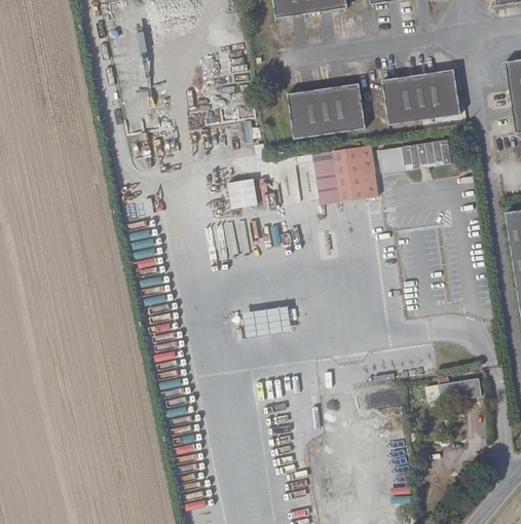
[(272,0),(275,20),(345,7),(343,0),(272,0)]
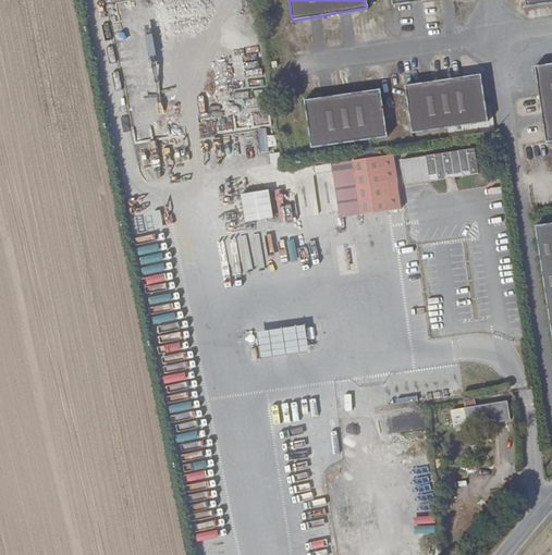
[(551,61),(535,64),(548,138),(551,137),(551,61)]
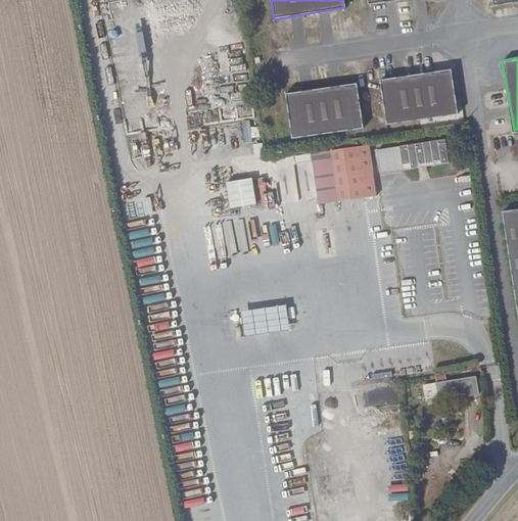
[(387,123),(458,111),(451,68),(380,80),(387,123)]
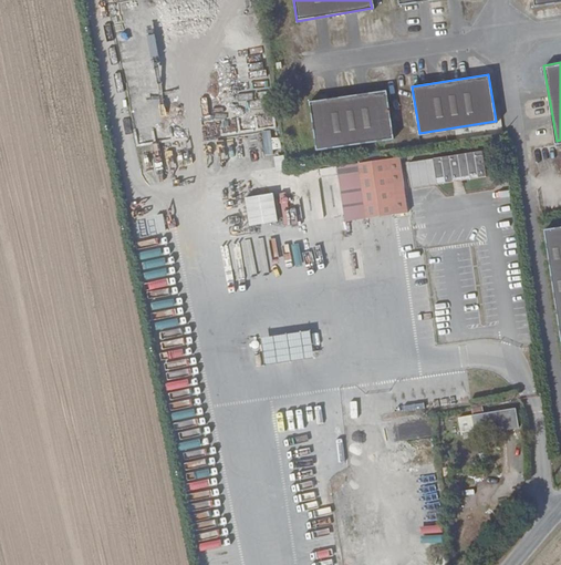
[(311,103),(319,150),(393,137),(386,92),(311,103)]
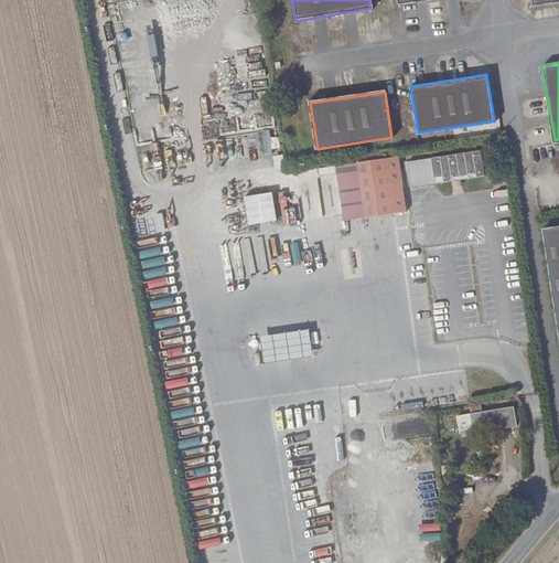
[(281,169),(291,168),(288,152),(278,153),(281,169)]
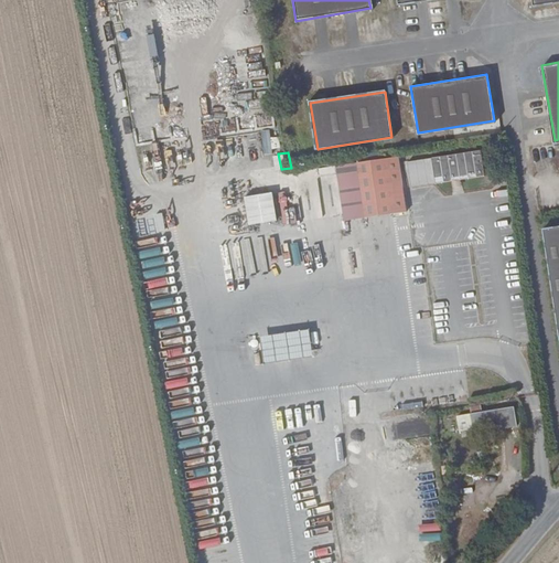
[(406,210),(397,156),(357,162),(366,216),(406,210)]
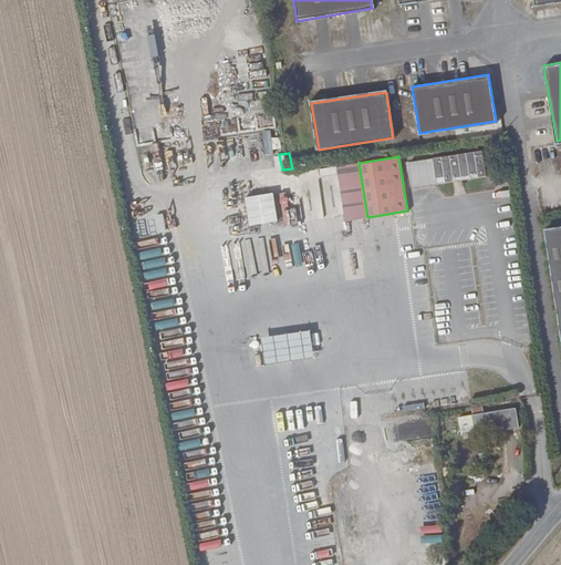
[(464,161),(434,165),(436,182),(461,177),(463,183),(470,182),(469,176),(489,173),(486,156),(470,160),(470,156),(463,157),(464,161)]
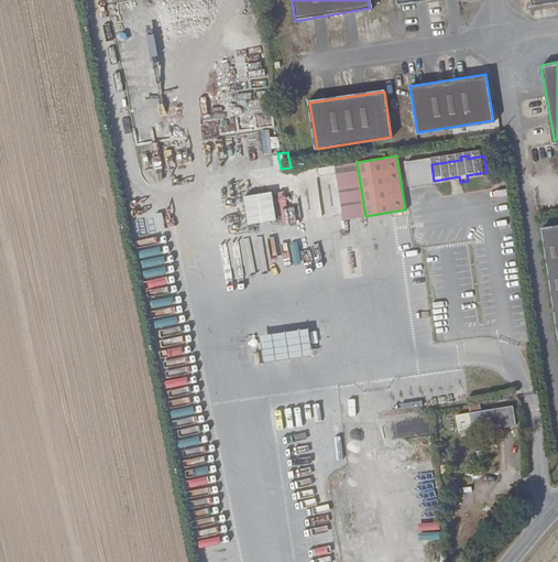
[(340,164),(323,165),(324,175),(341,173),(340,164)]
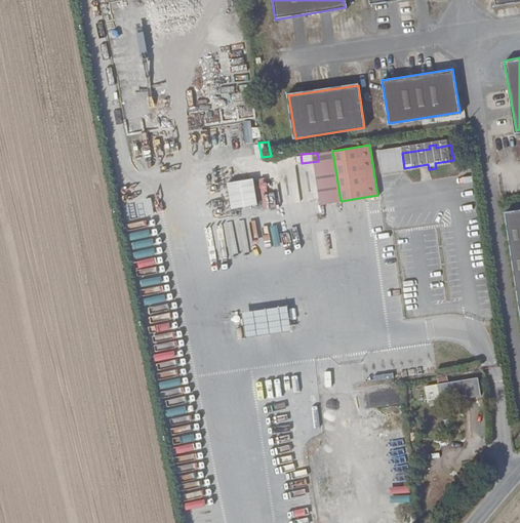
[(260,178),(225,182),(228,207),(263,203),(260,178)]
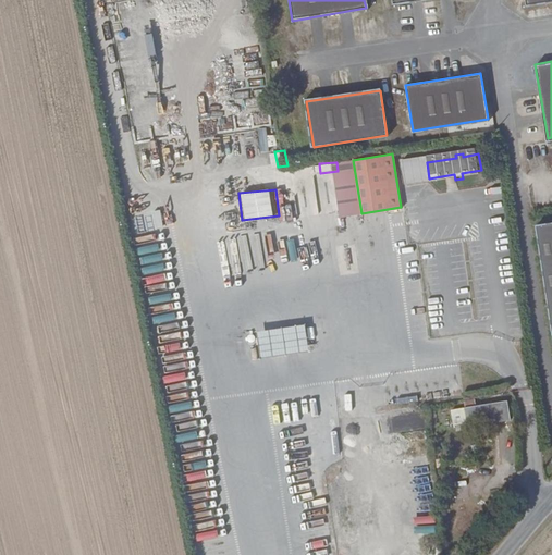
[(551,221),(535,223),(551,315),(551,221)]
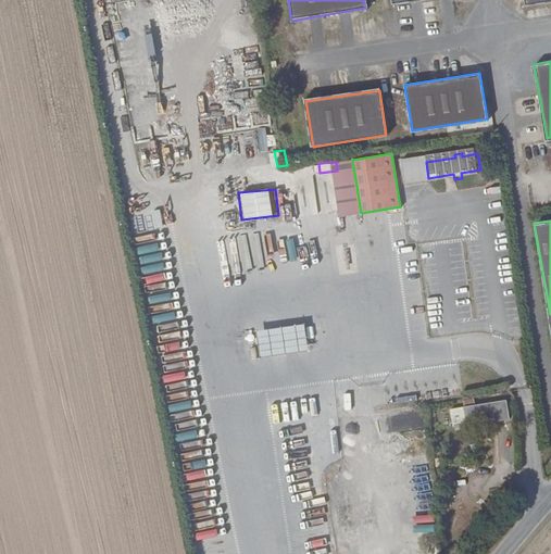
[(193,307),(158,315),(175,407),(189,405),(185,380),(178,382),(175,369),(184,368),(182,353),(198,350),(196,342),(203,341),(200,325),(213,323),(210,305),(212,305),(205,271),(187,274),(193,307)]
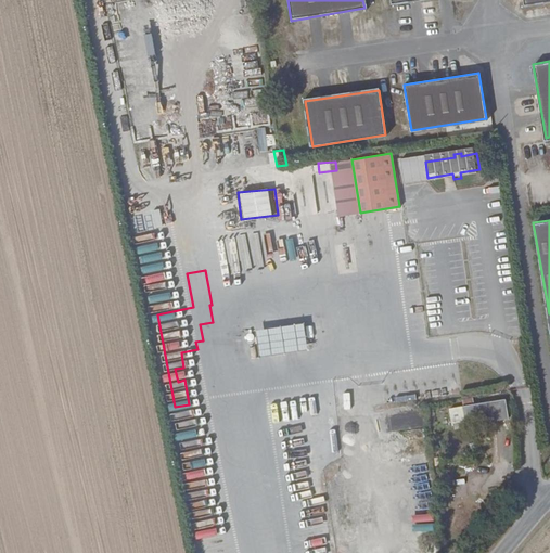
[(266,356),(315,347),(310,321),(261,330),(266,356)]
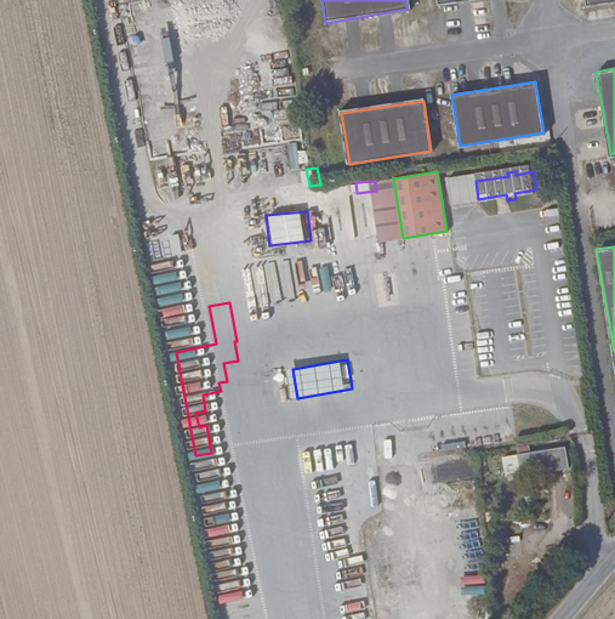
[(516,453),(518,475),(570,466),(567,444),(516,453)]
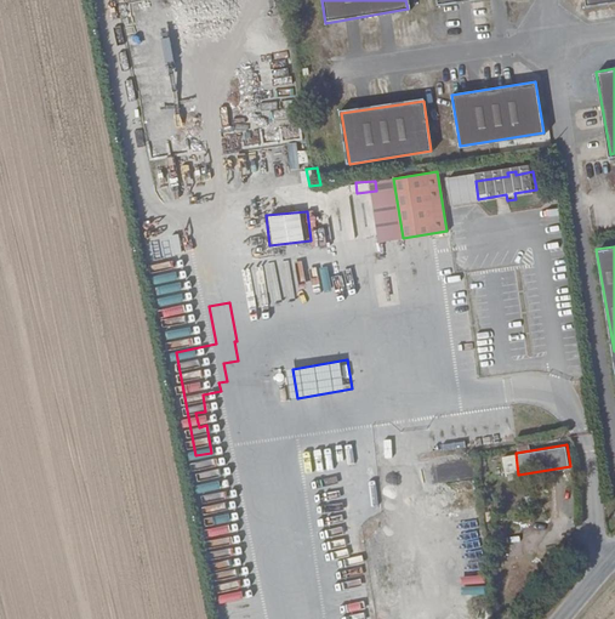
[(462,529),(484,526),(474,466),(433,473),(438,498),(456,495),(462,529)]
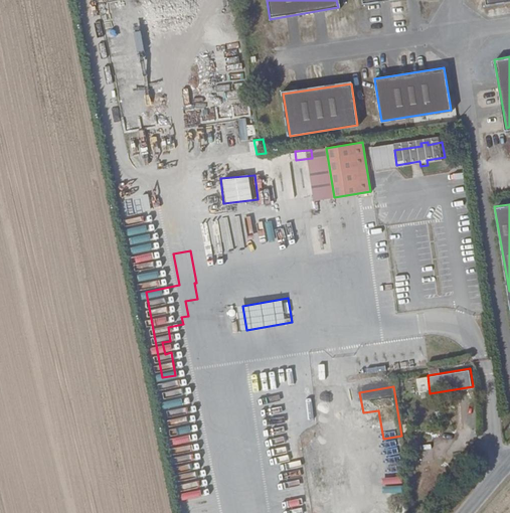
[(341,512),(338,500),(320,504),(322,512),(341,512)]
